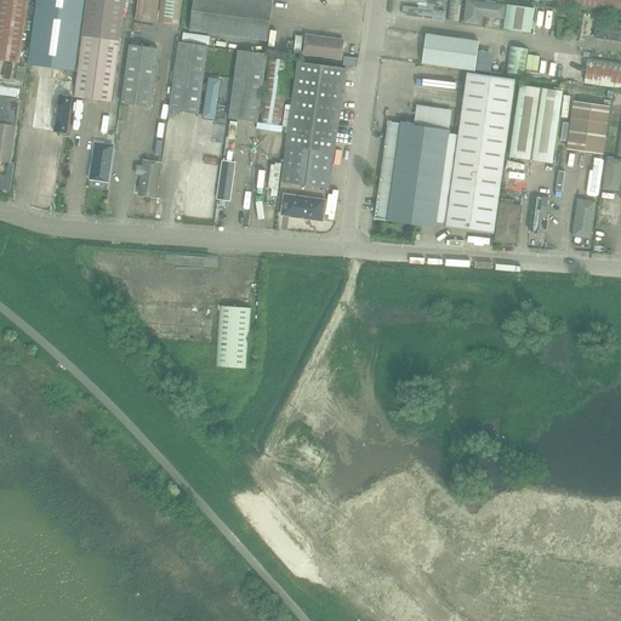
[(0,0),(0,60),(9,62),(20,63),(27,0),(0,0)]
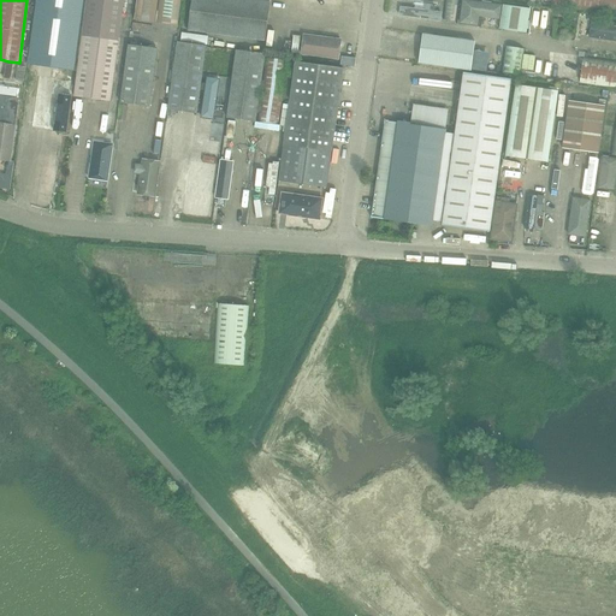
[(36,0),(28,65),(73,71),(83,0),(36,0)]
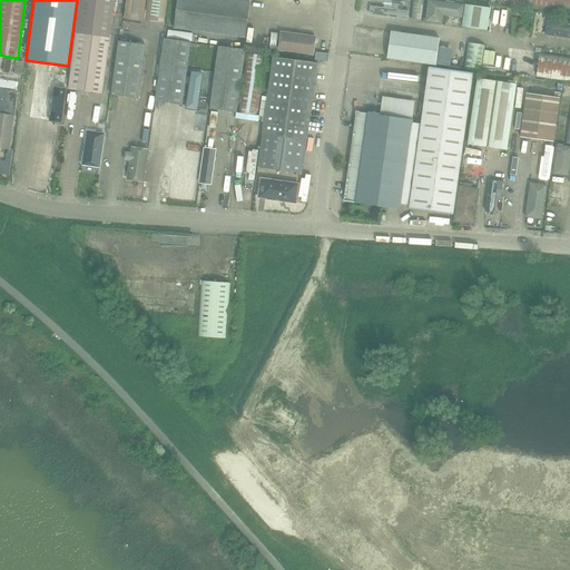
[(80,0),(68,89),(80,91),(102,94),(115,0),(80,0)]
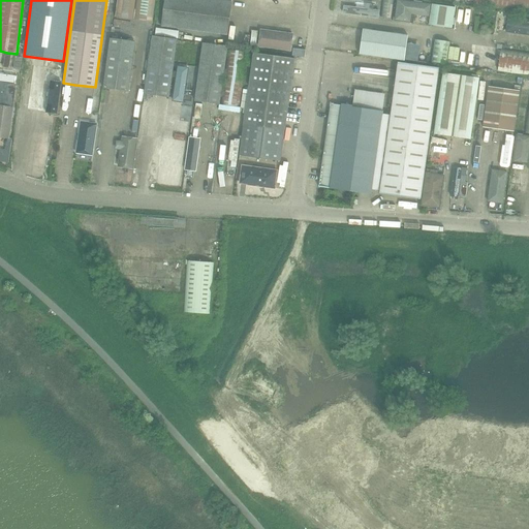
[(117,0),(115,17),(153,22),(155,0),(117,0)]
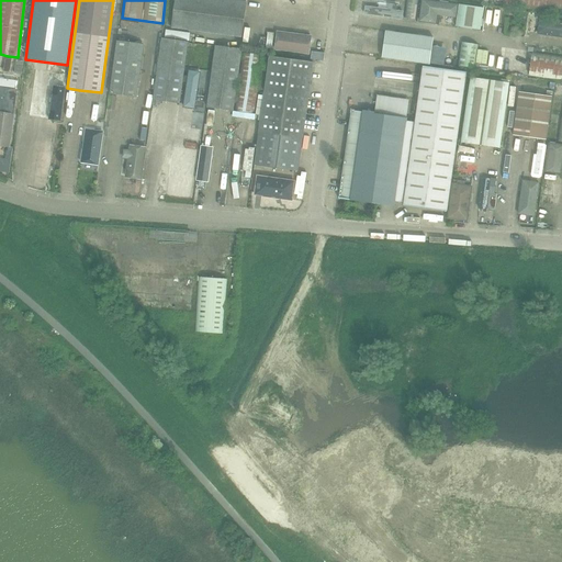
[(175,0),(171,27),(242,37),(246,0),(175,0)]
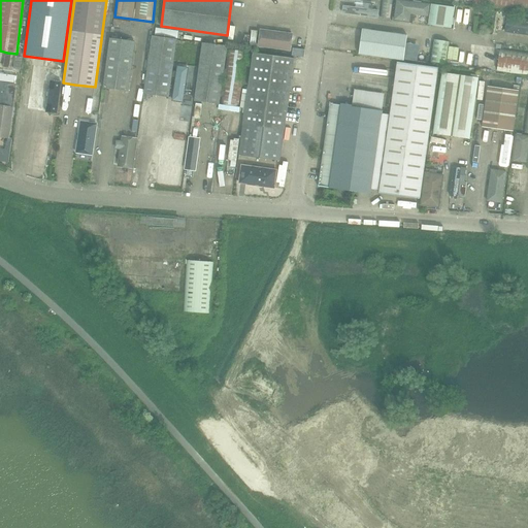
[(382,0),(380,17),(391,19),(393,0),(382,0)]
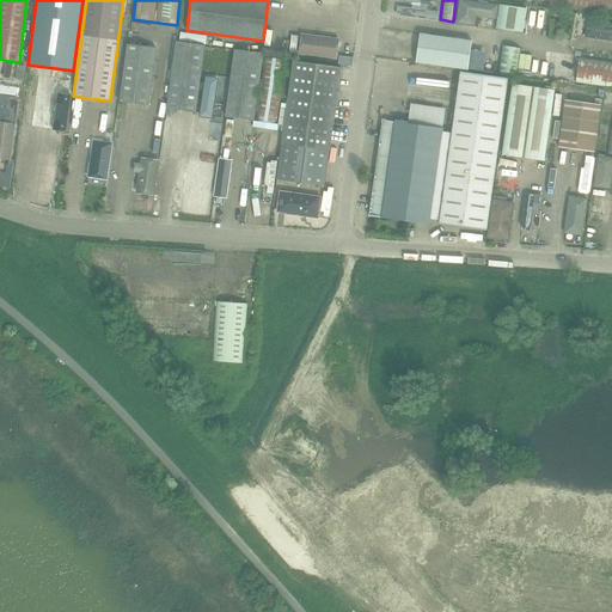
[(499,5),(465,0),(460,0),(458,23),(478,25),(479,16),(497,18),(499,5)]
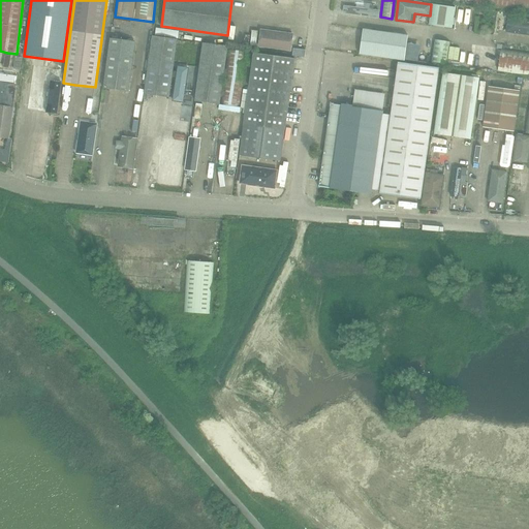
[(528,0),(471,0),(471,4),(528,12),(528,0)]
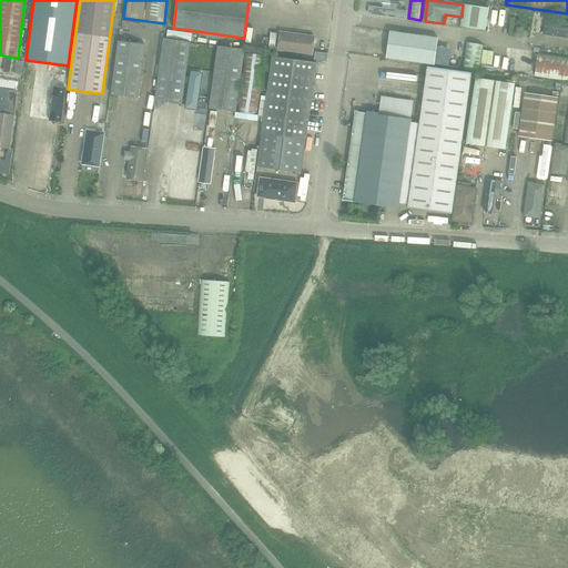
[(402,4),(393,3),(392,9),(371,7),(369,14),(405,19),(406,11),(401,10),(402,4)]
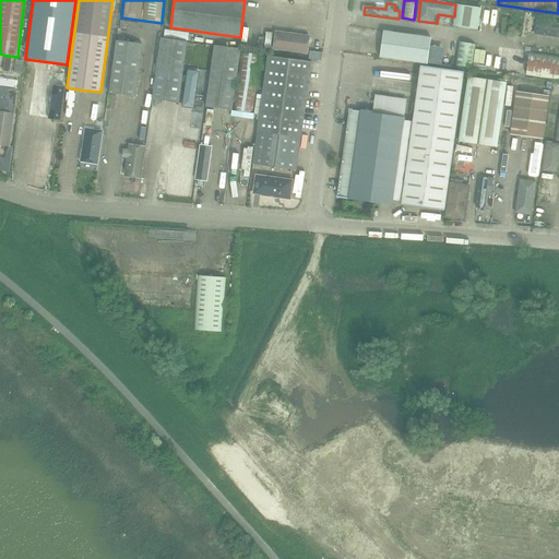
[(456,4),(455,15),(453,26),(477,30),(480,8),(456,4)]
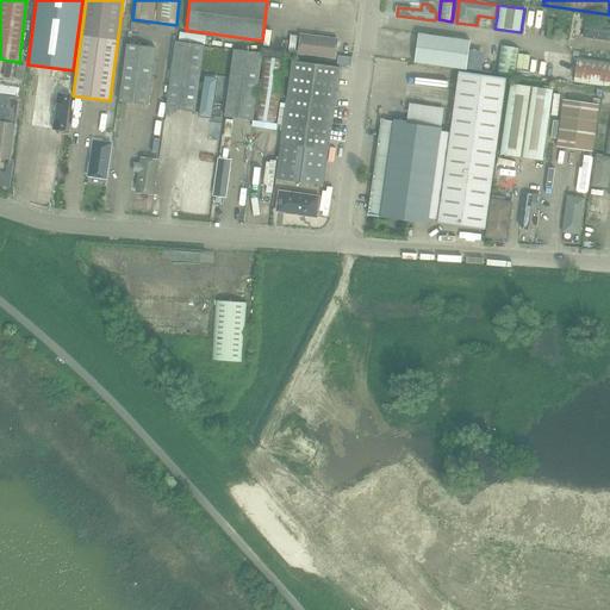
[(609,42),(609,24),(586,22),(584,38),(609,42)]
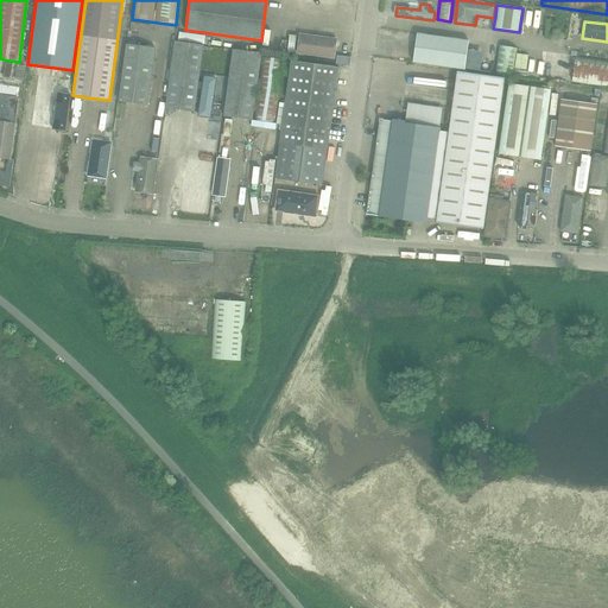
[(297,54),(335,58),(337,37),(301,32),(297,54)]
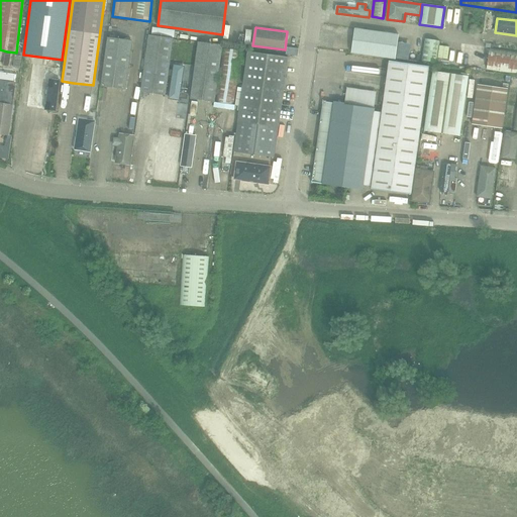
[(354,28),(351,53),(395,60),(399,34),(354,28)]
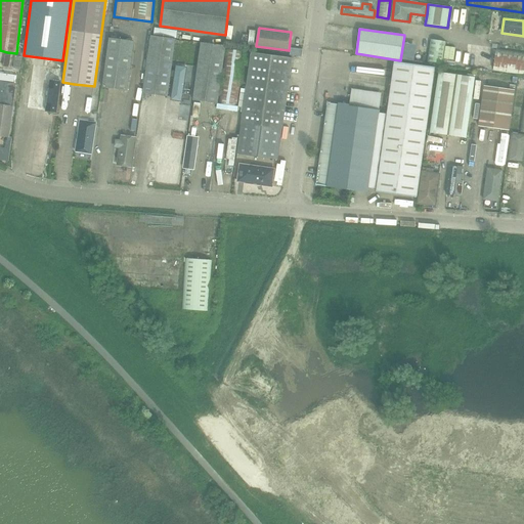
[(149,37),(142,93),(168,96),(175,40),(149,37)]
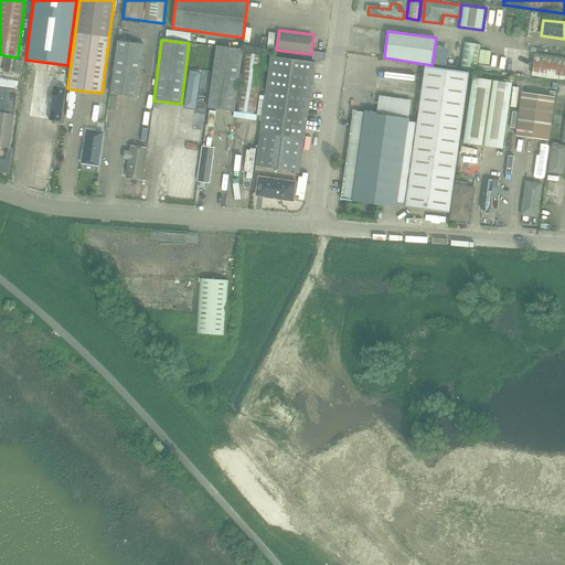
[(117,42),(112,83),(110,94),(137,98),(144,45),(117,42)]
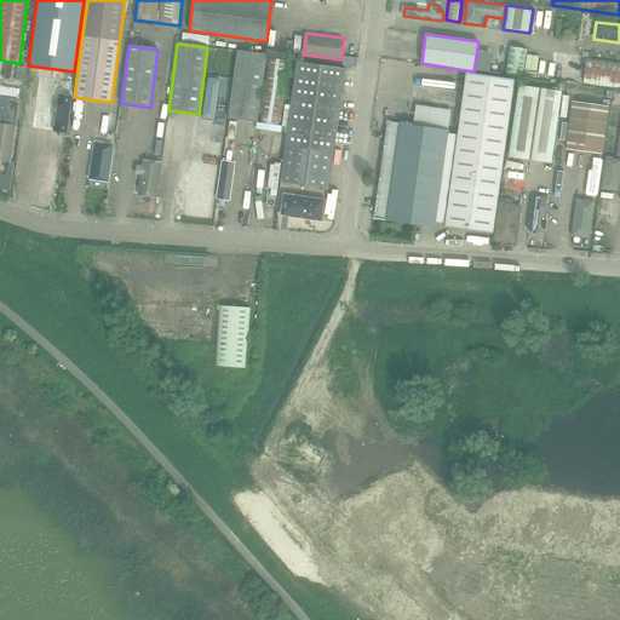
[(527,50),(509,47),(507,55),(505,73),(523,76),(527,50)]
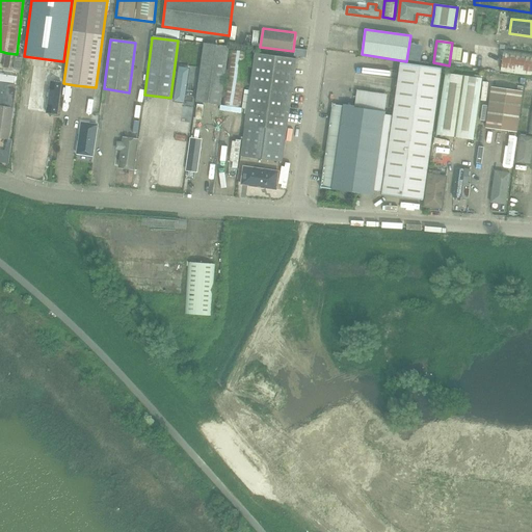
[(204,45),(197,91),(195,102),(220,105),(229,48),(204,45)]
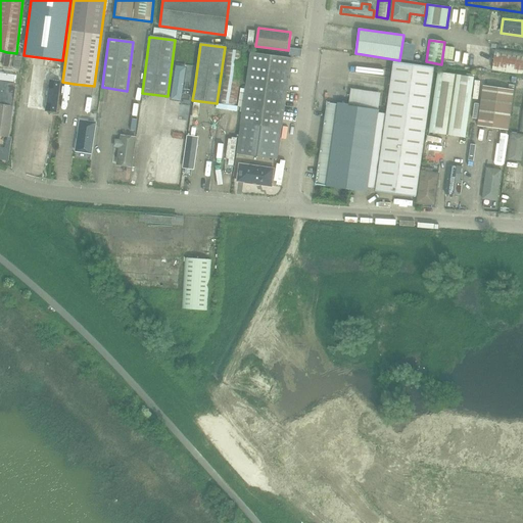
[(219,103),(237,106),(244,51),(226,49),(219,103)]
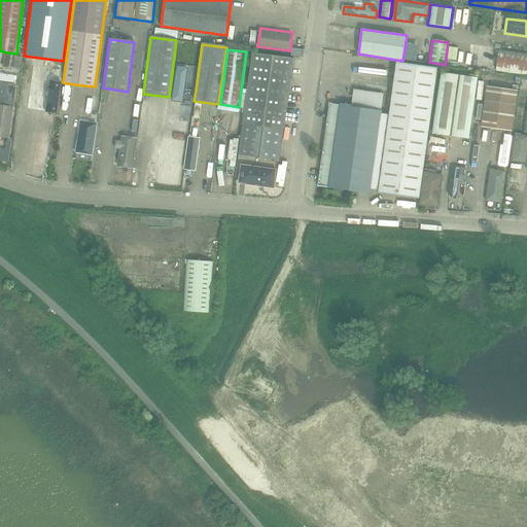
[(495,71),(526,76),(526,72),(526,54),(498,50),(495,71)]
